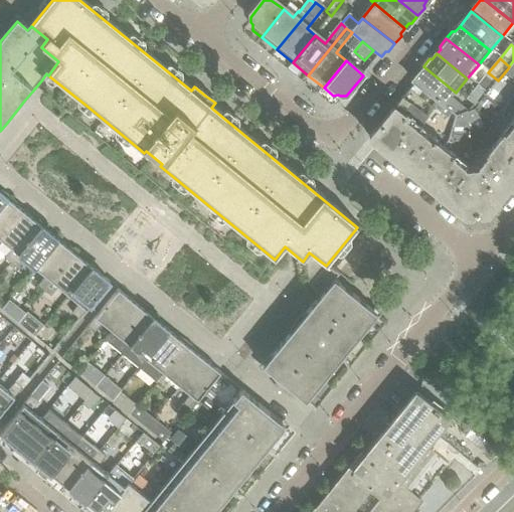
[(456,93),(423,66),(416,74),(417,76),(412,82),(415,84),(433,98),(444,107),(456,93)]
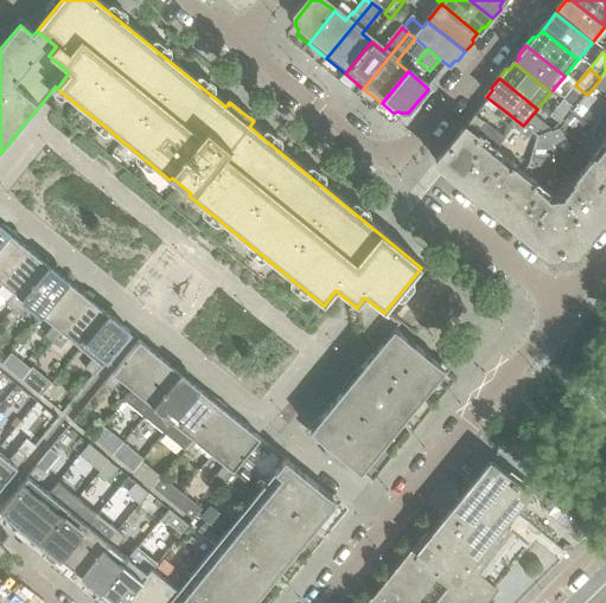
[(503,123),(510,115),(490,100),(484,107),(493,114),(492,115),(503,123)]
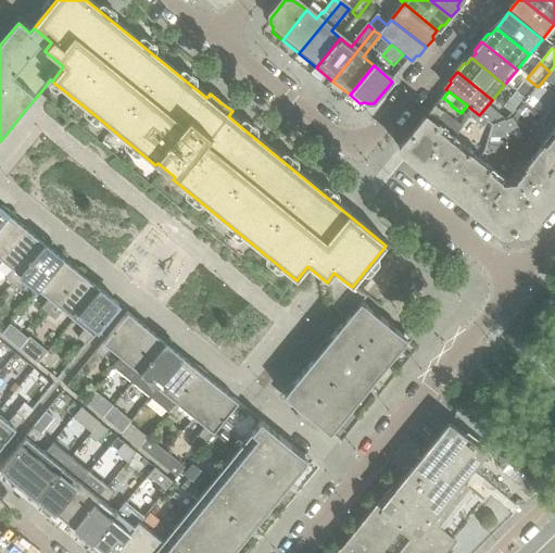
[(513,117),(525,102),(515,93),(503,109),(513,117)]
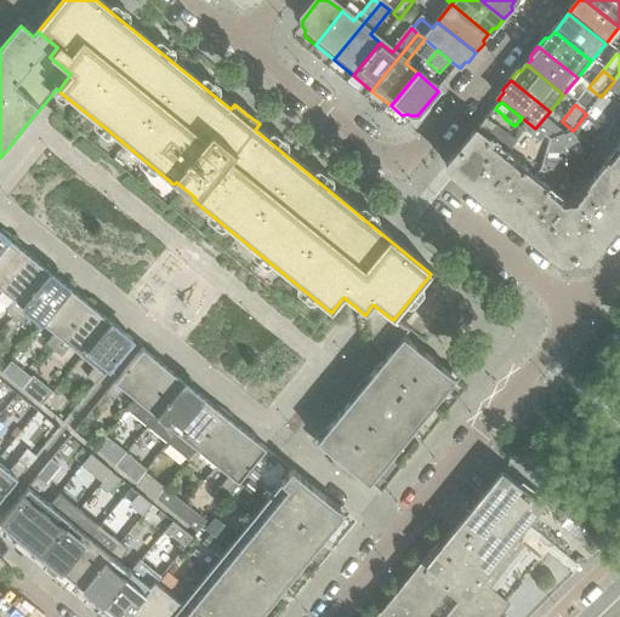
[(584,141),(593,127),(585,120),(574,133),(584,141)]
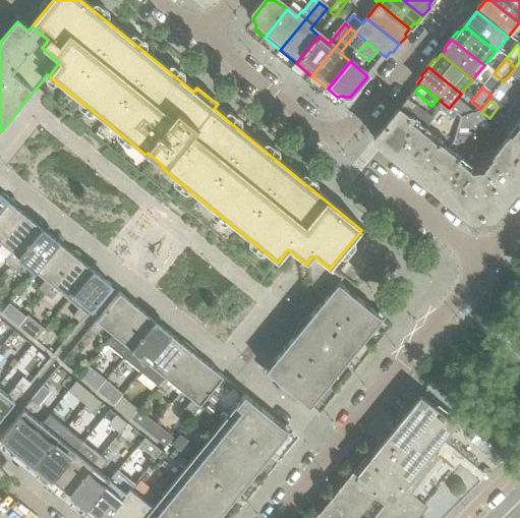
[(449,151),(425,130),(432,121),(415,106),(407,116),(399,109),(372,141),(390,156),(391,155),(408,168),(407,170),(423,183),(449,151)]
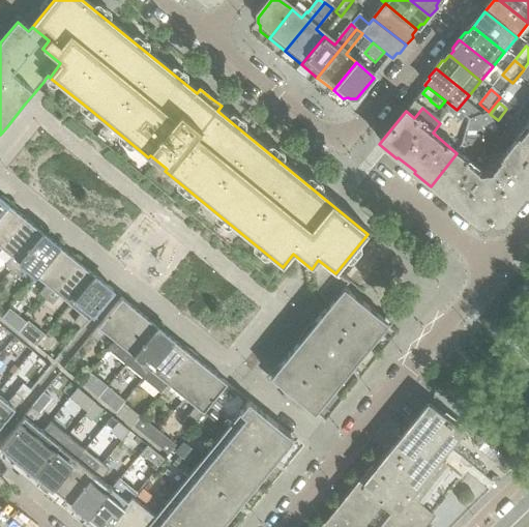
[(493,123),(488,115),(480,117),(481,130),(493,123)]
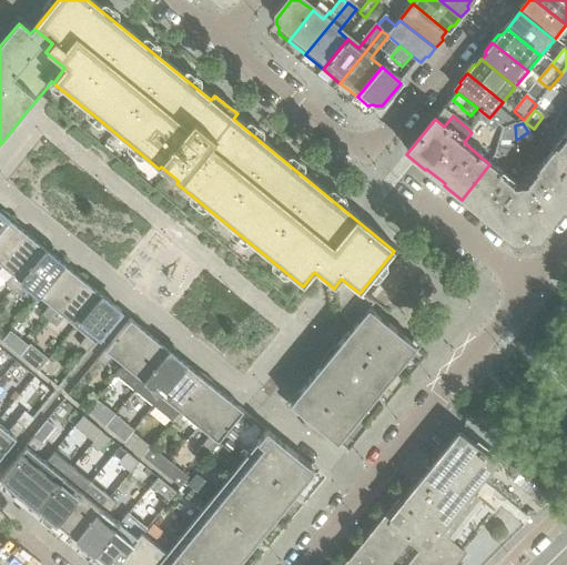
[(516,143),(516,140),(515,125),(514,125),(505,129),(503,130),(499,143),(516,143)]
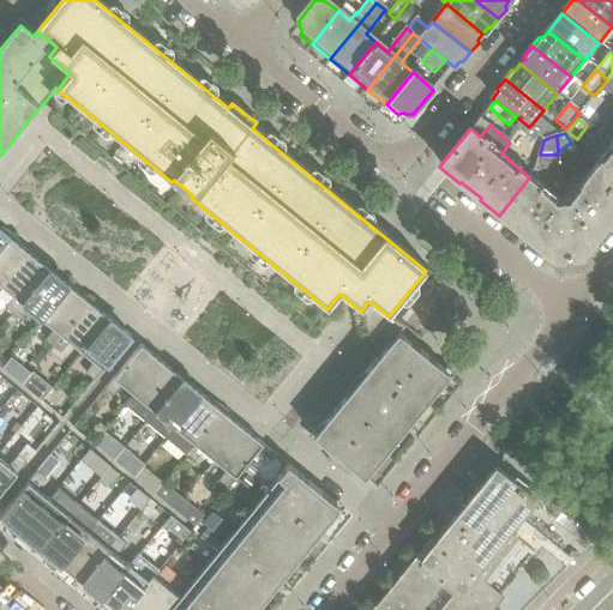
[(612,143),(589,173),(612,192),(612,143)]
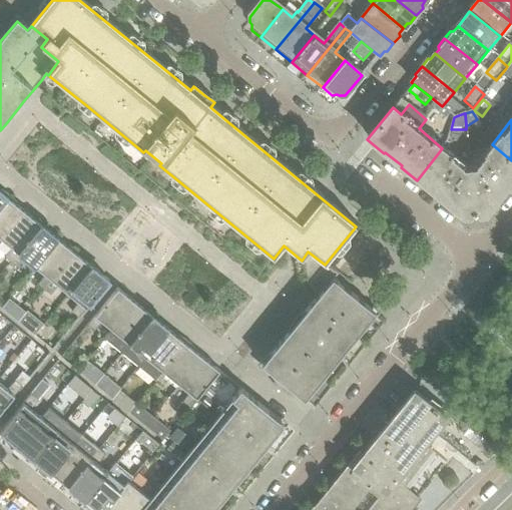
[(510,185),(511,182),(511,160),(492,144),(485,152),(487,155),(478,165),(468,166),(474,214),(476,213),(479,216),(485,216),(498,200),(497,199),(508,184),(510,185)]
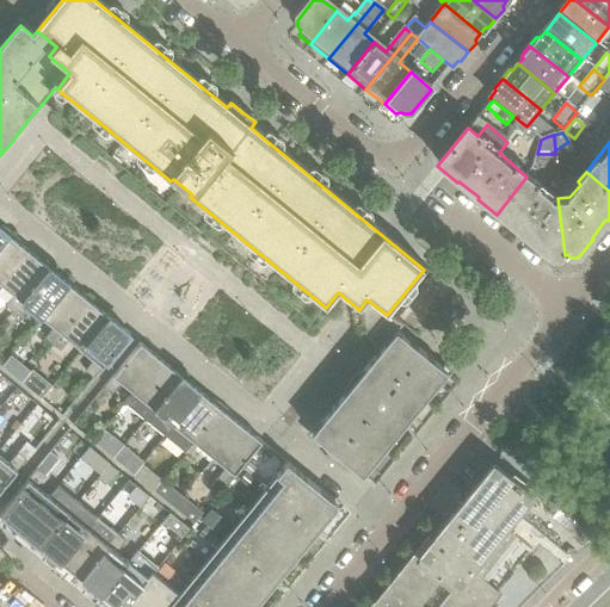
[(565,255),(558,198),(550,199),(536,187),(538,185),(527,177),(497,215),(516,230),(517,229),(534,242),(533,245),(552,260),(559,259),(564,254),(565,255)]
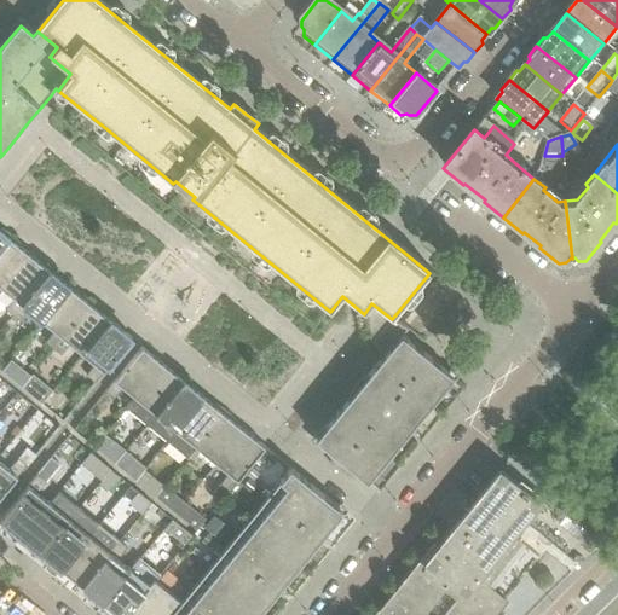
[(0,251),(11,239),(6,236),(4,238),(0,235),(0,251)]
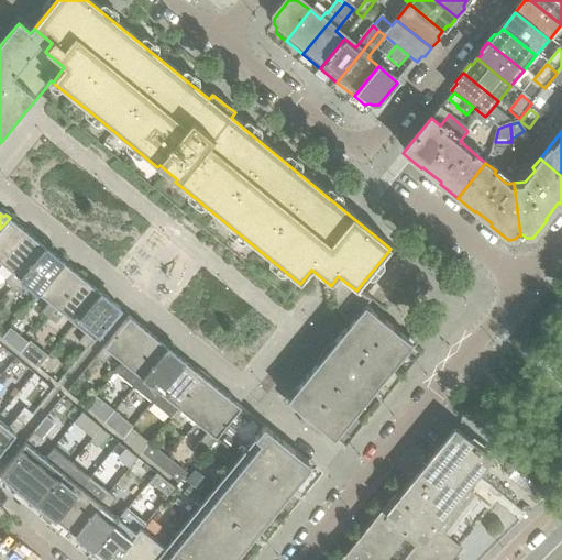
[(0,264),(1,265),(26,235),(12,223),(14,221),(10,218),(0,229),(0,264)]
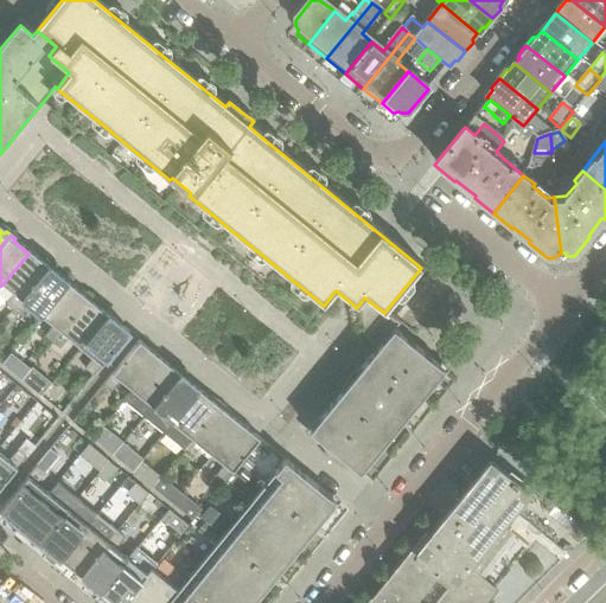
[(12,313),(50,267),(45,263),(44,265),(29,254),(1,286),(13,295),(5,307),(12,313)]
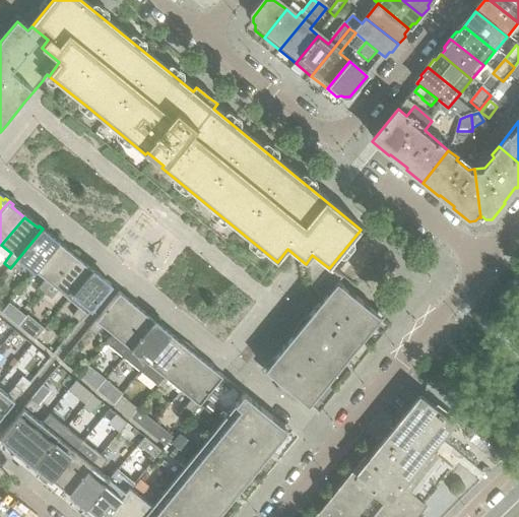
[(36,273),(58,245),(46,234),(47,232),(43,229),(10,268),(17,273),(24,264),(36,273)]
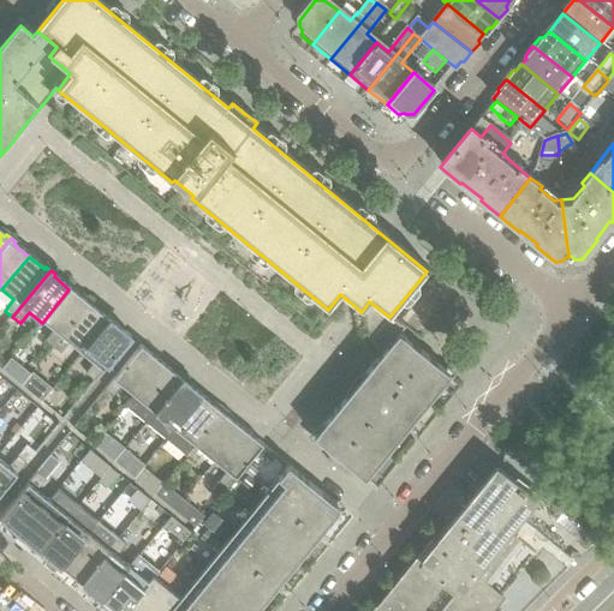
[(53,349),(91,304),(87,300),(84,301),(69,289),(42,323),(54,333),(45,343),(53,349)]
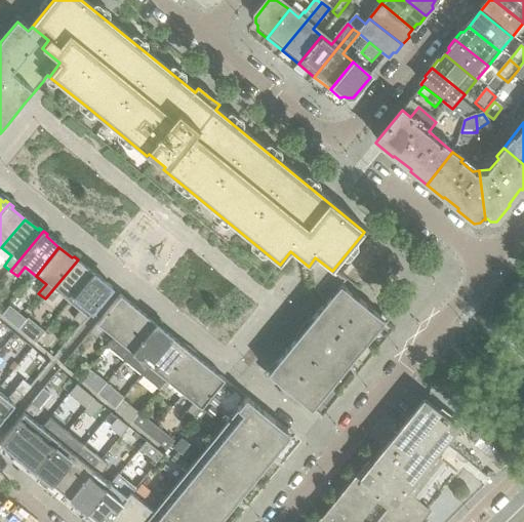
[(348,367),(365,346),(385,323),(362,305),(340,287),(346,282),(341,279),(332,271),(315,257),(309,267),(311,268),(311,276),(312,284),(315,291),(318,295),(320,298),(325,304),(324,306),(311,322),(304,331),(285,353),(267,375),(289,394),(311,412),(329,390),(348,367)]
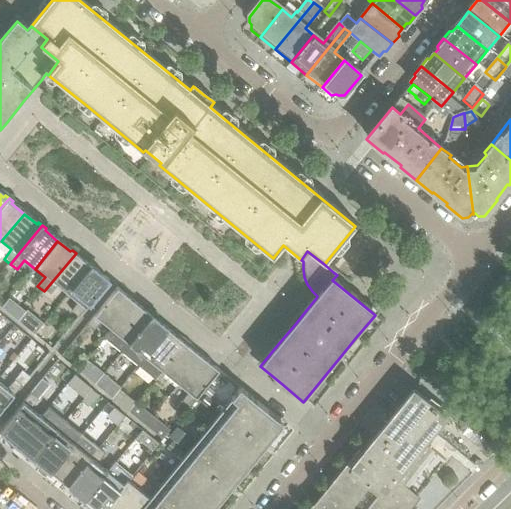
[(69,296),(91,268),(78,258),(79,256),(76,253),(44,291),(50,297),(58,287),(69,296)]
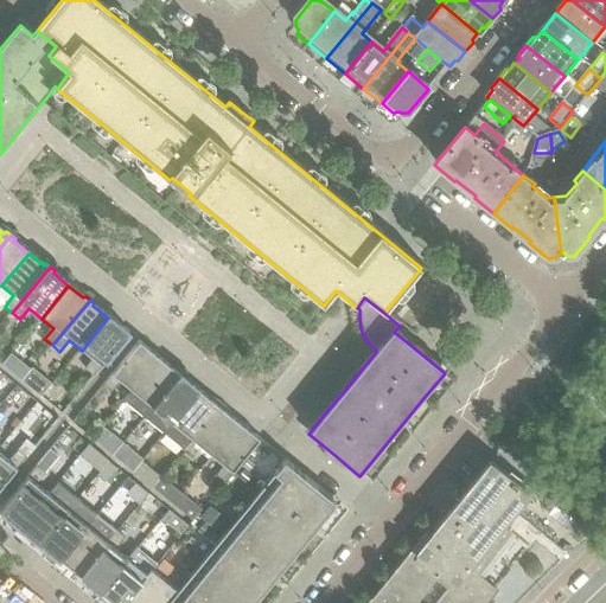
[(93,379),(128,335),(108,318),(82,351),(94,361),(85,373),(93,379)]
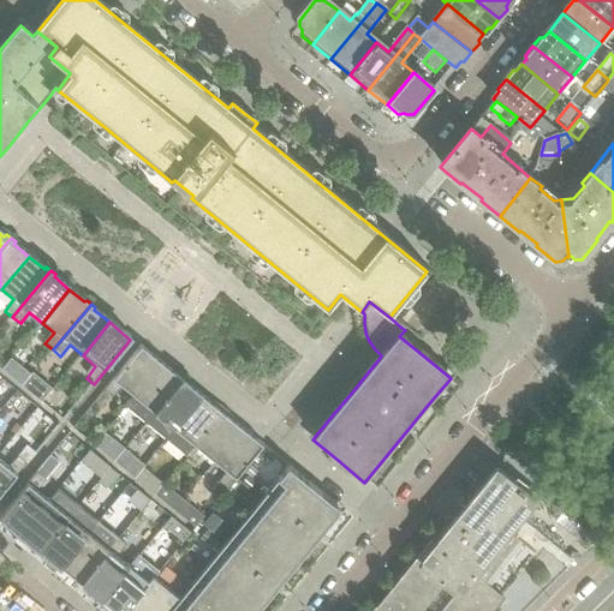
[(135,399),(162,365),(141,348),(105,393),(112,400),(121,388),(135,399)]
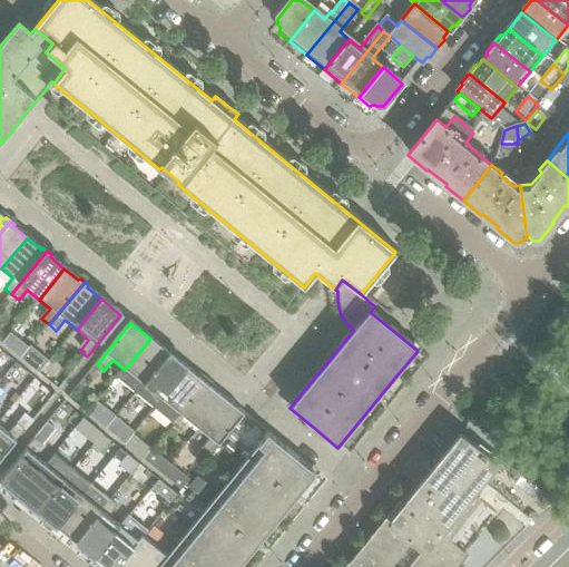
[(136,394),(170,352),(166,349),(164,351),(150,339),(125,370),(117,379),(136,394)]
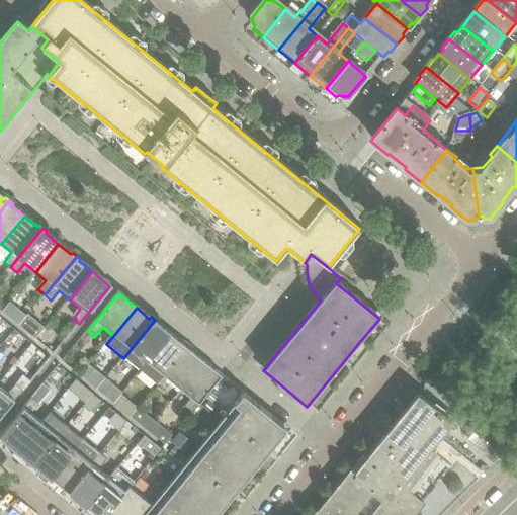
[(140,372),(170,336),(157,325),(159,323),(155,320),(123,358),(140,372)]
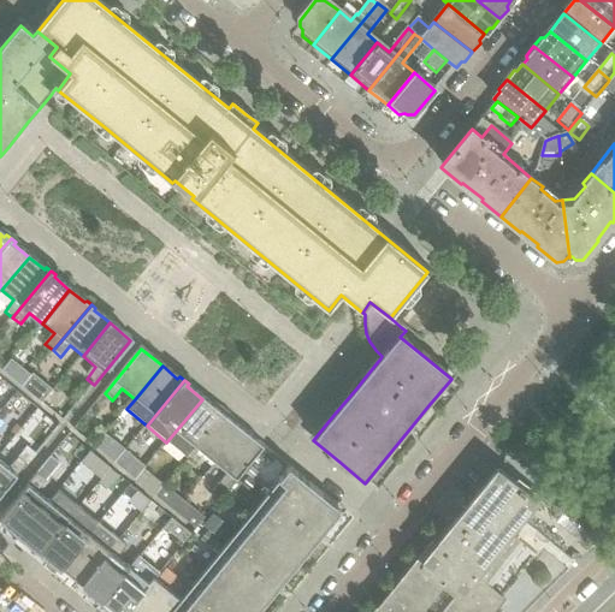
[(0,404),(5,408),(16,394),(4,385),(0,388),(0,404)]
